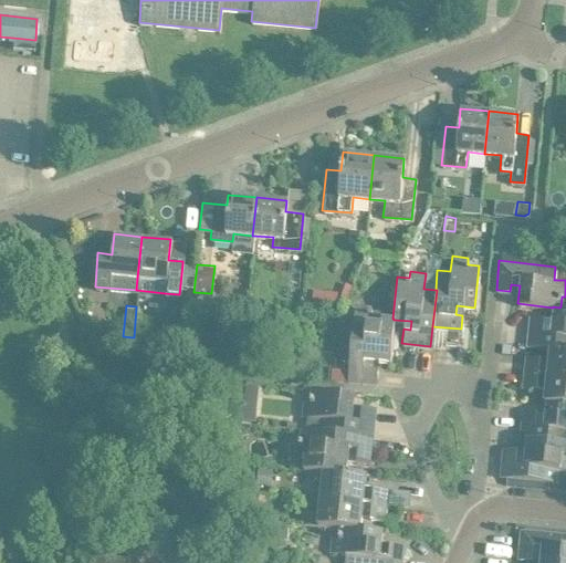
[(525,344),(548,346),(549,346),(565,347),(565,308),(561,306),(559,308),(553,306),(553,308),(551,324),(542,323),(543,318),(528,316),(525,344)]
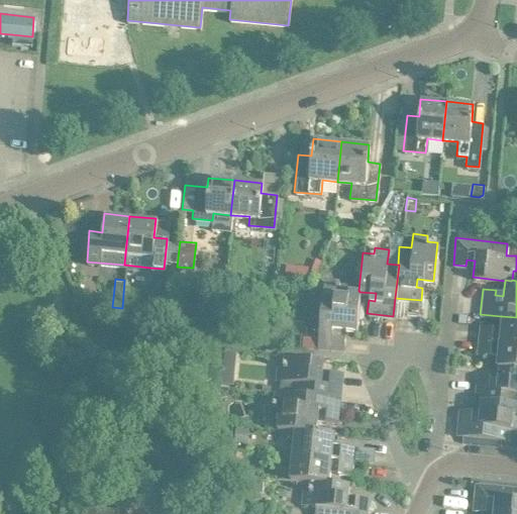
[(323,281),(316,346),(342,349),(343,336),(338,335),(339,327),(355,329),(359,292),(359,291),(358,291),(349,290),(350,284),(323,281)]
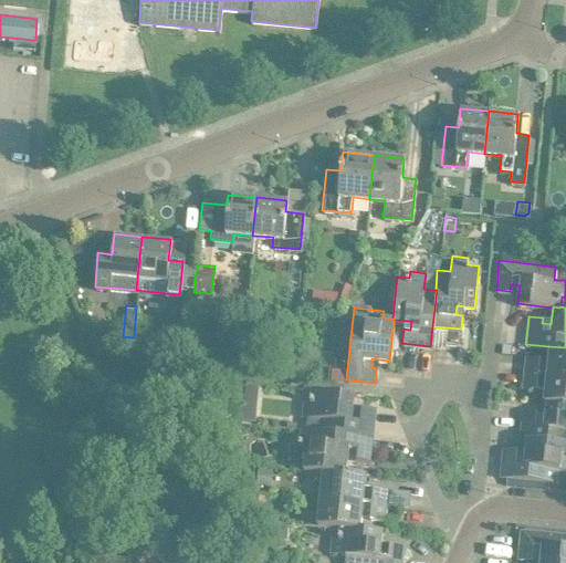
[(524,355),(523,371),(565,375),(565,347),(549,346),(548,346),(547,361),(538,360),(538,356),(524,355)]
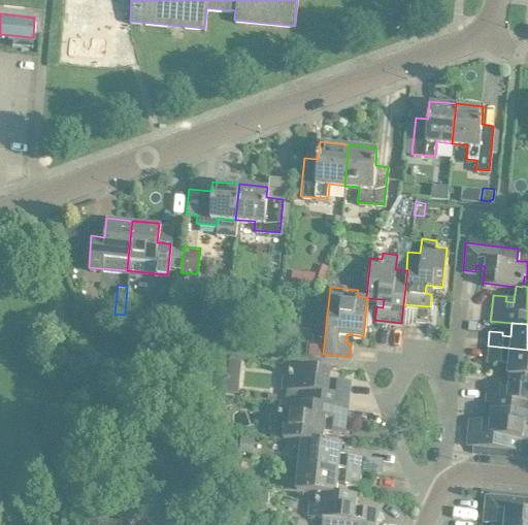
[(308,341),(307,353),(323,354),(324,342),(308,341)]
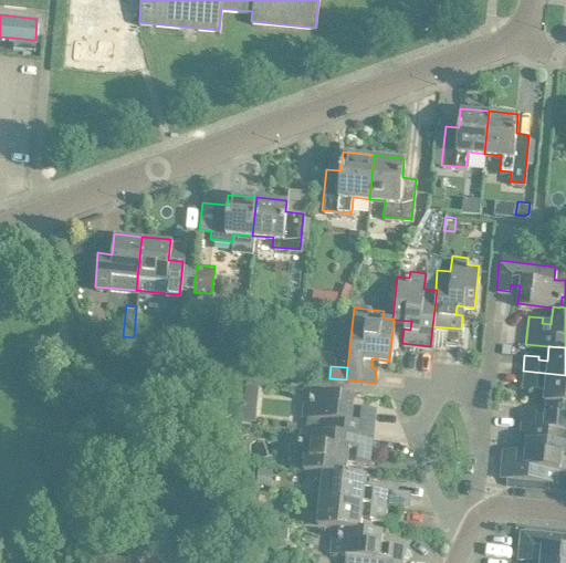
[(543,399),(545,399),(565,402),(565,375),(523,371),(521,386),(535,387),(536,384),(545,384),(543,399)]
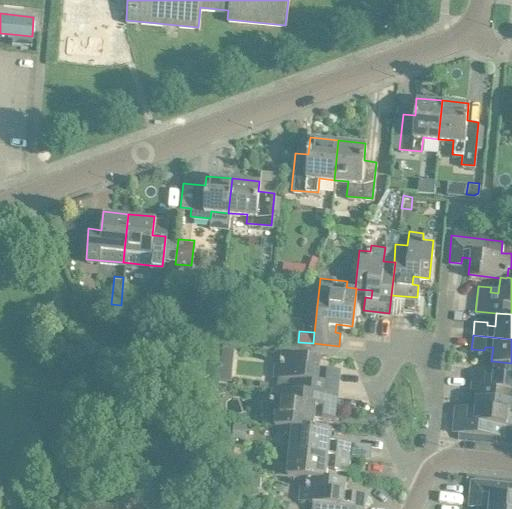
[(284,388),(336,393),(338,368),(325,367),(325,372),(317,372),(318,356),(280,352),(279,363),(273,362),(271,376),(285,378),(284,388)]
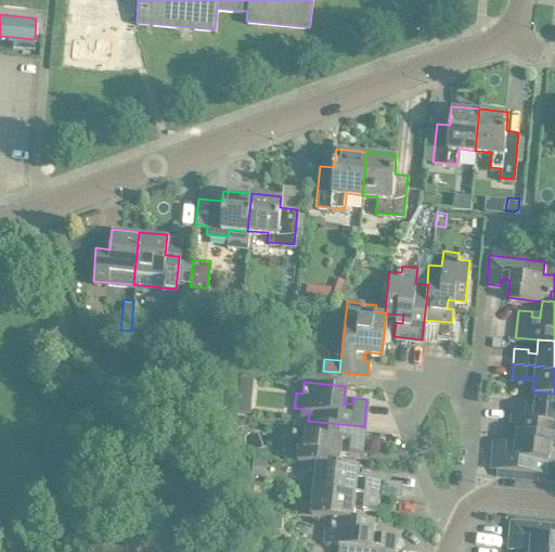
[(508,429),(516,429),(554,434),(554,394),(534,392),(533,409),(525,409),(525,402),(512,401),(508,429)]
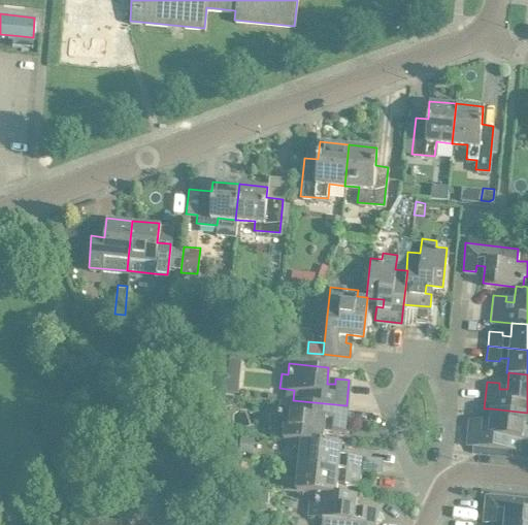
[(239,379),(227,378),(225,390),(237,391),(239,379)]
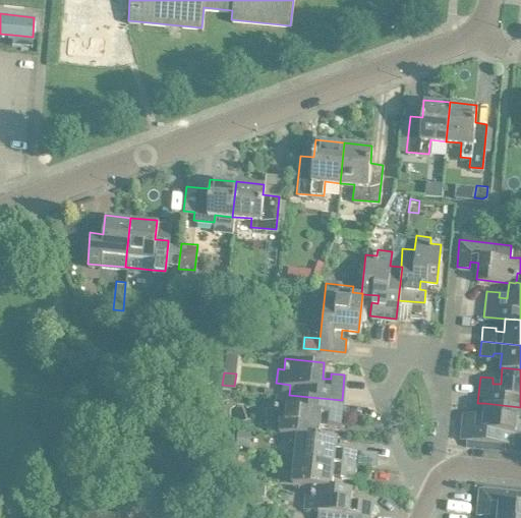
[(342,400),(289,395),(275,393),(273,419),(279,419),(278,430),(296,432),(316,434),(319,419),(326,419),(326,425),(339,426),(342,400)]
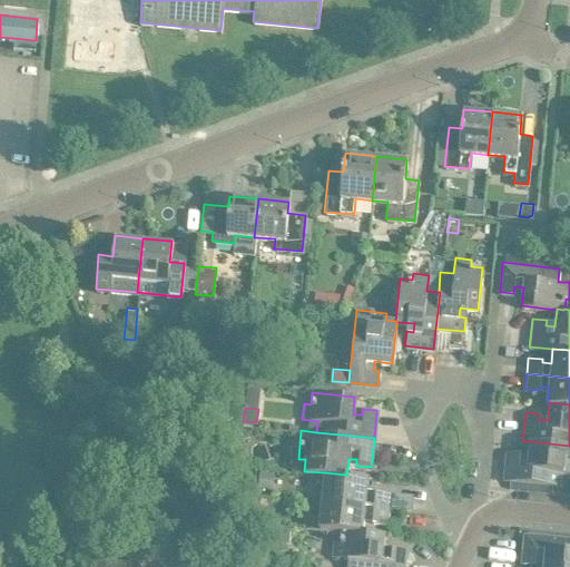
[(505,450),(502,479),(559,485),(561,472),(569,472),(569,446),(530,441),(528,459),(519,458),(520,451),(505,450)]
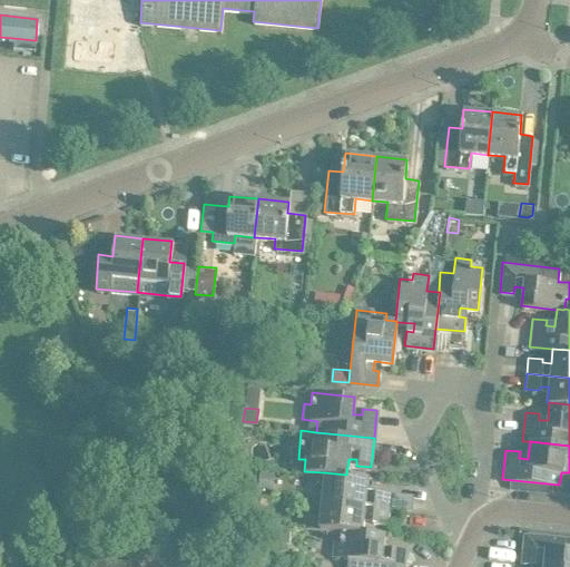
[(258,470),(257,486),(272,486),(273,471),(258,470)]
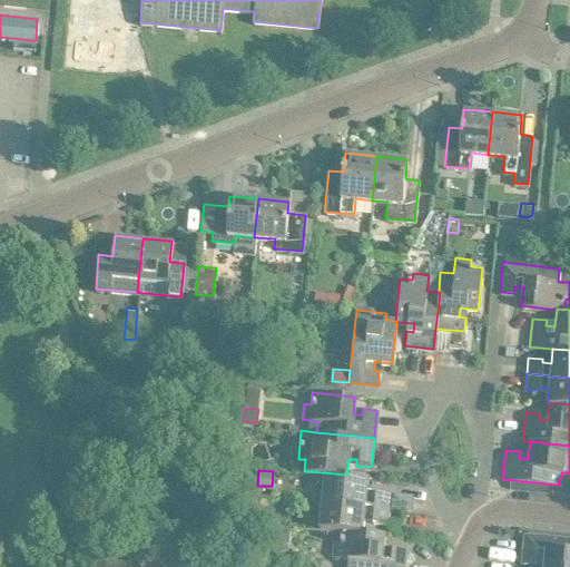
[(321,500),(386,507),(389,491),(374,490),(374,494),(365,492),(366,477),(346,475),(324,472),(321,500)]
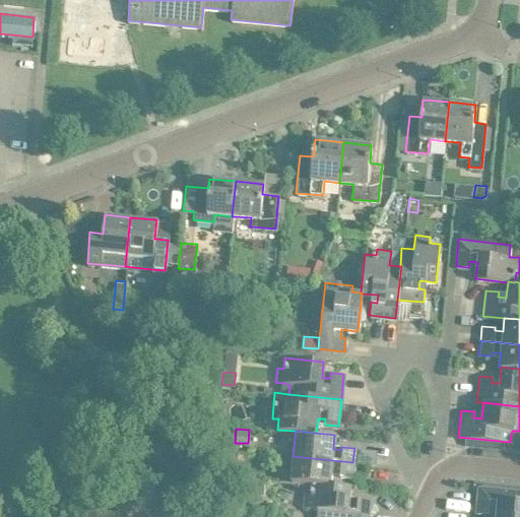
[(310,482),(329,483),(330,470),(338,471),(338,475),(351,476),(352,462),(293,456),(290,480),(310,482)]
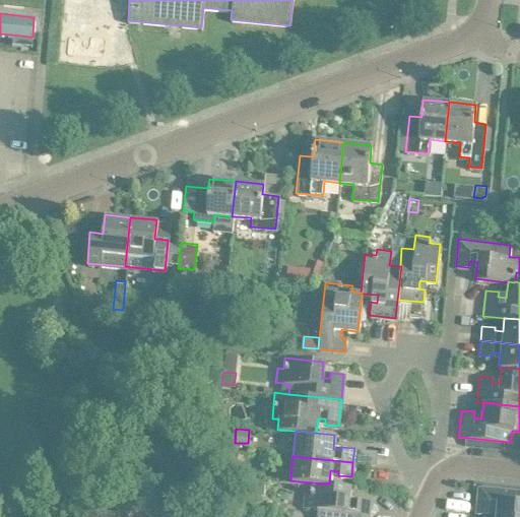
[(256,480),(254,492),(265,494),(267,481),(256,480)]
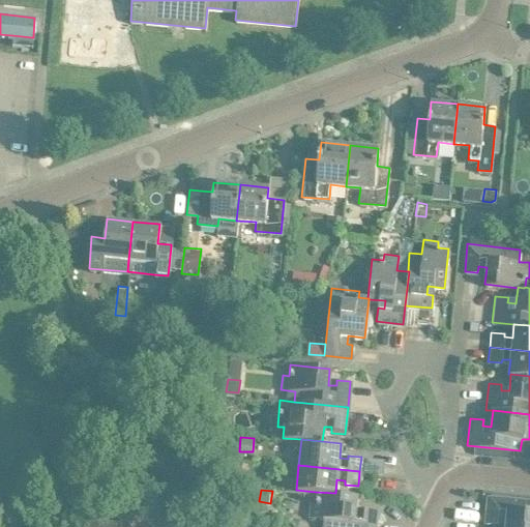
[(335,493),(316,492),(315,501),(308,501),(307,516),(322,518),(321,526),(375,526),(377,508),(363,507),(362,513),(355,511),(356,495),(335,493)]
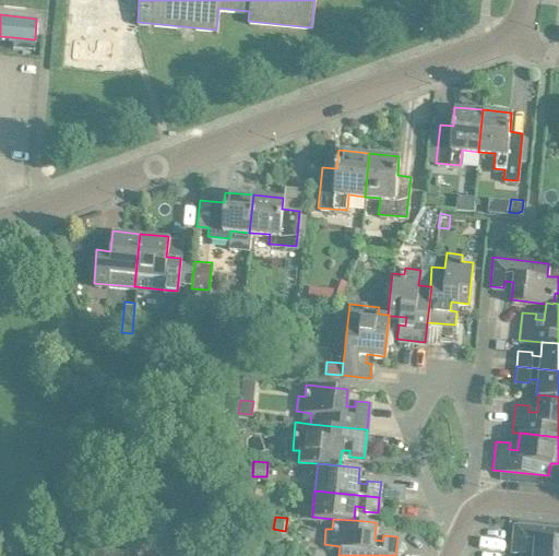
[(532,555),(558,555),(558,527),(513,522),(510,551),(524,552),(524,546),(534,547),(532,555)]
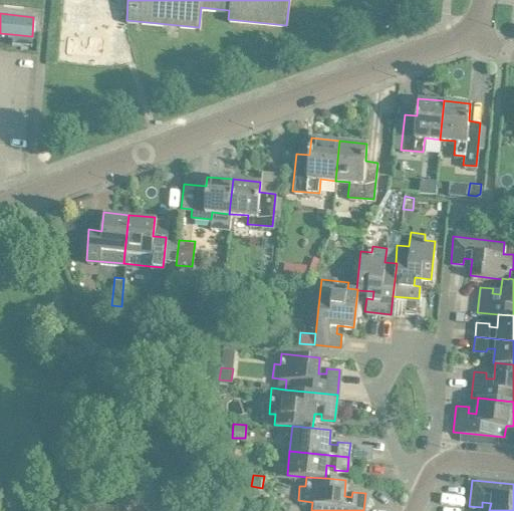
[(109,510),(110,504),(83,502),(81,510),(109,510)]
